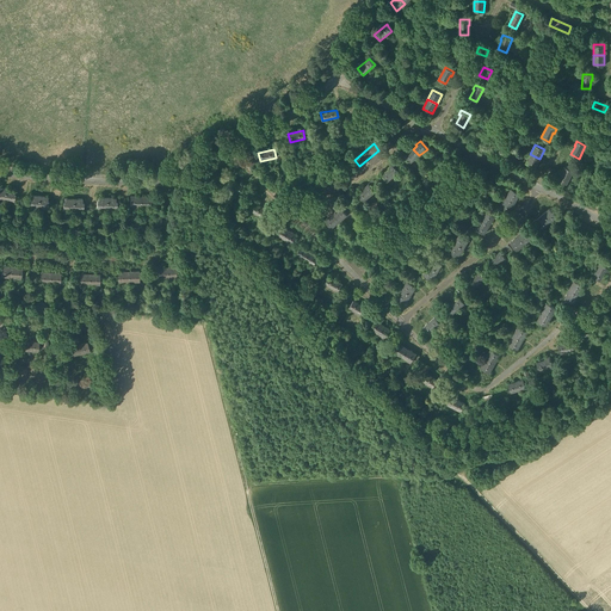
[(413,149),(411,152),(409,150),(405,154),(411,162),(419,155),(413,149)]
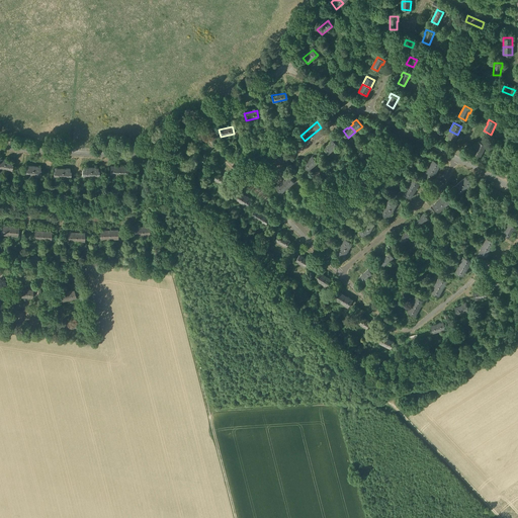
[(457,135),(449,131),(445,139),(453,143),(457,135)]
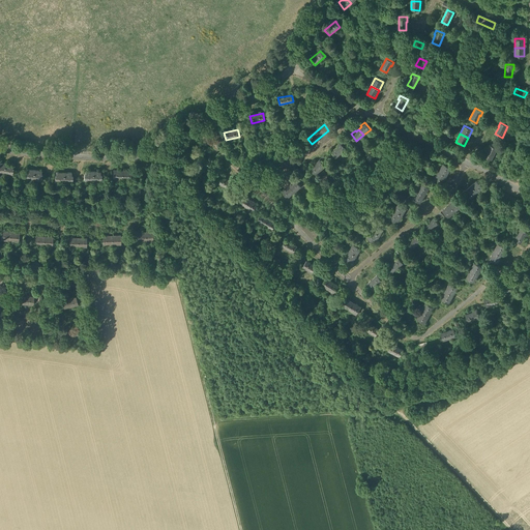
[(337,146),(331,151),(336,157),(346,149),(341,142),(336,145),(337,146)]
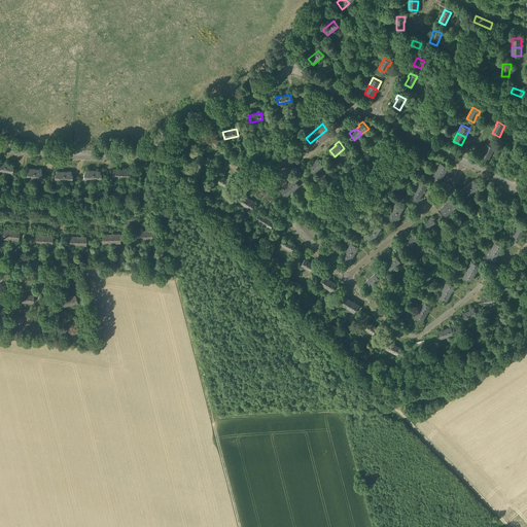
[(494,147),(487,144),(485,148),(486,148),(482,155),(489,159),(494,147)]
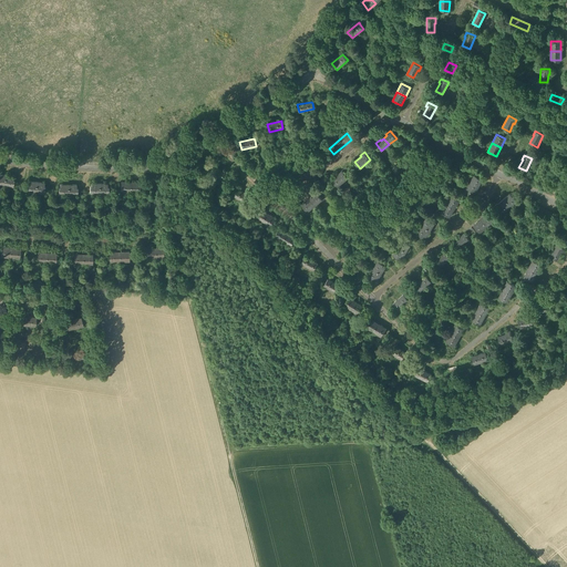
[(312,162),(296,176),(300,182),(317,167),(312,162)]
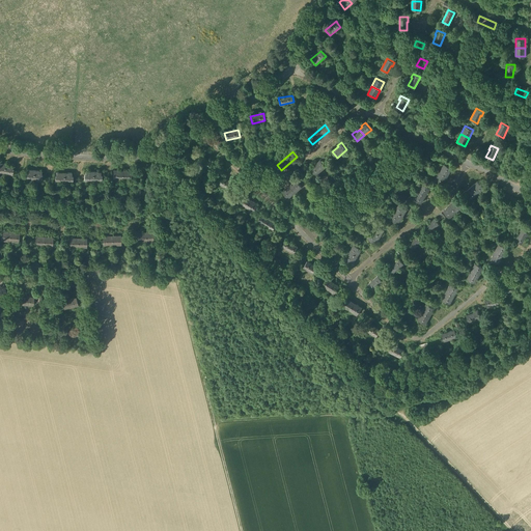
[(214,163),(201,156),(201,157),(198,162),(210,169),(214,163)]
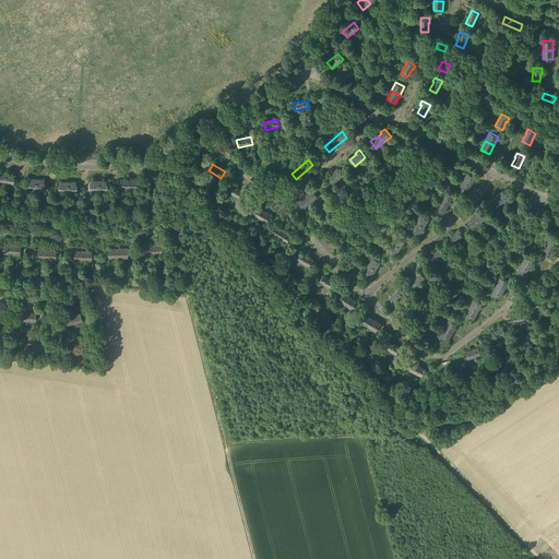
[(343,175),(337,168),(333,171),(334,173),(328,178),(333,183),(343,175)]
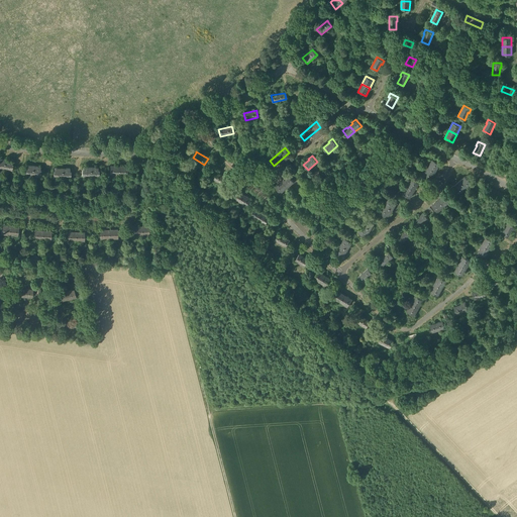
[(12,161),(5,160),(4,169),(12,170),(13,165),(12,165),(12,161)]
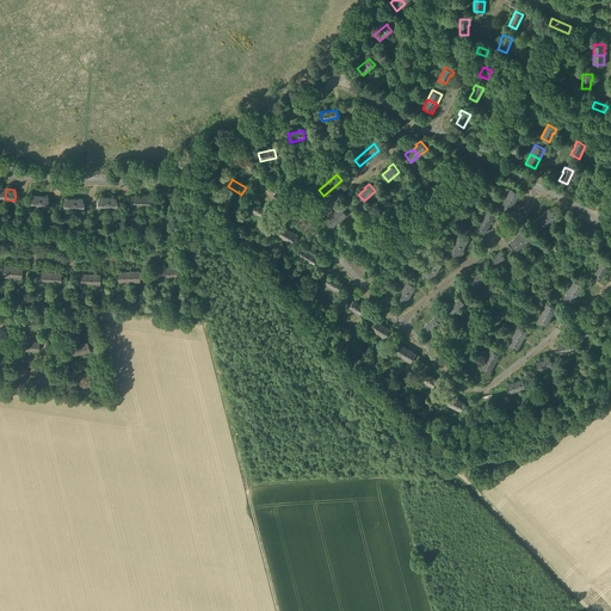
[(520,193),(511,189),(506,197),(513,202),(516,198),(517,199),(520,193)]
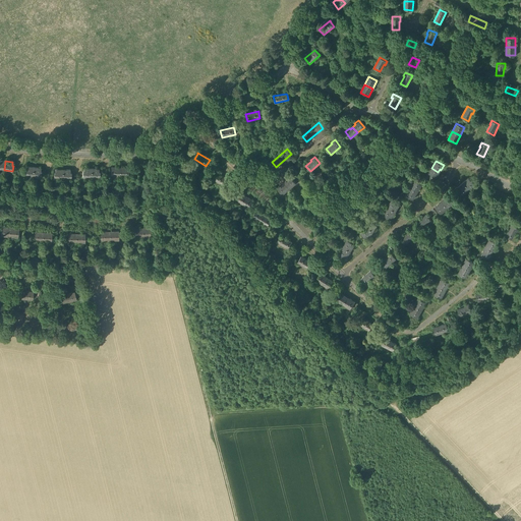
[(34,168),(26,167),(25,170),(24,170),(24,175),(33,176),(34,168)]
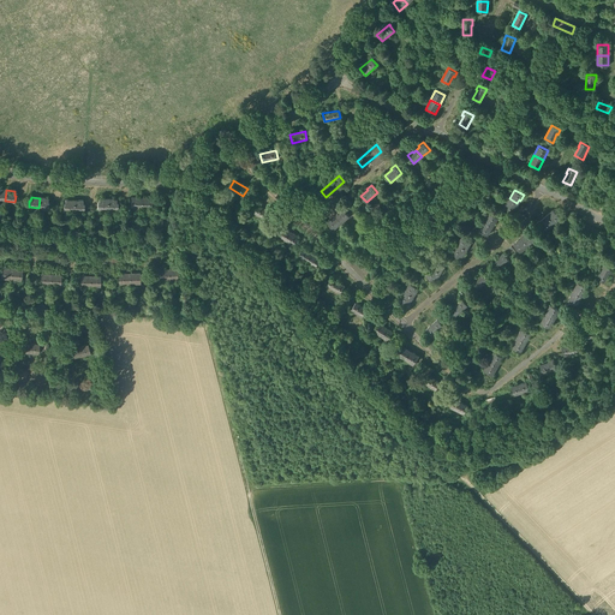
[(138,197),(131,197),(131,208),(142,208),(142,199),(138,199),(138,197)]
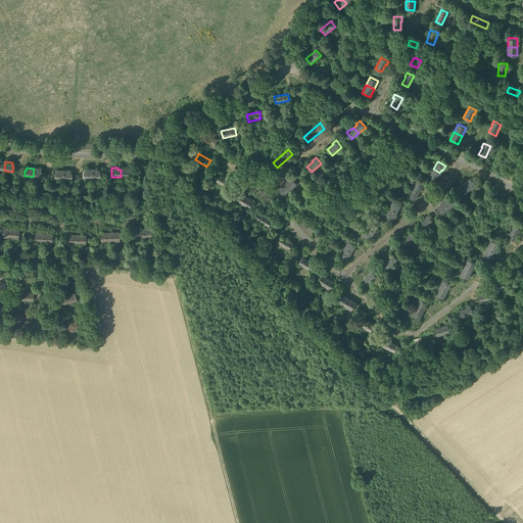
[(41,169),(34,169),(33,177),(41,178),(42,173),(41,173),(41,169)]
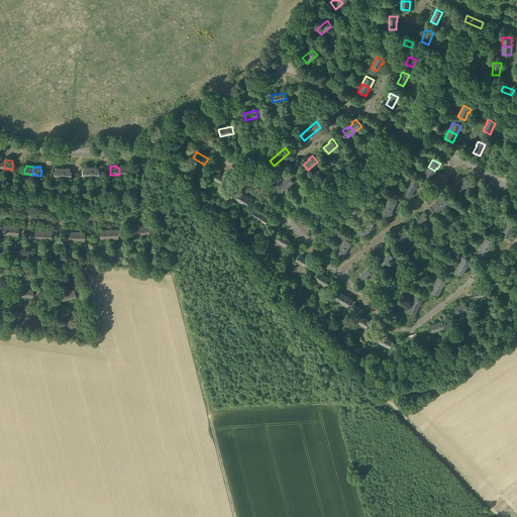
[(128,167),(122,167),(122,168),(119,168),(119,175),(128,176),(128,167)]
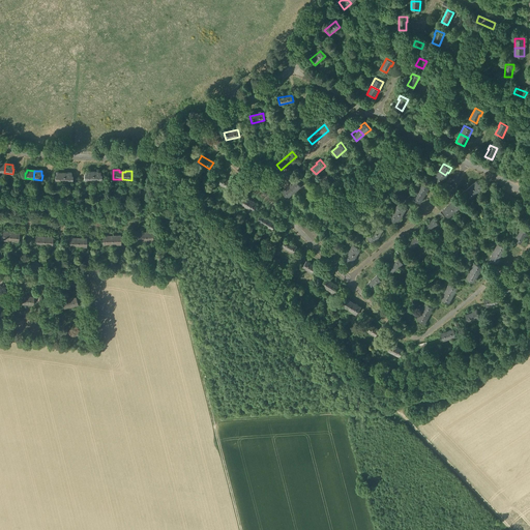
[(445,175),(439,171),(434,179),(442,183),(444,178),(443,178),(445,175)]
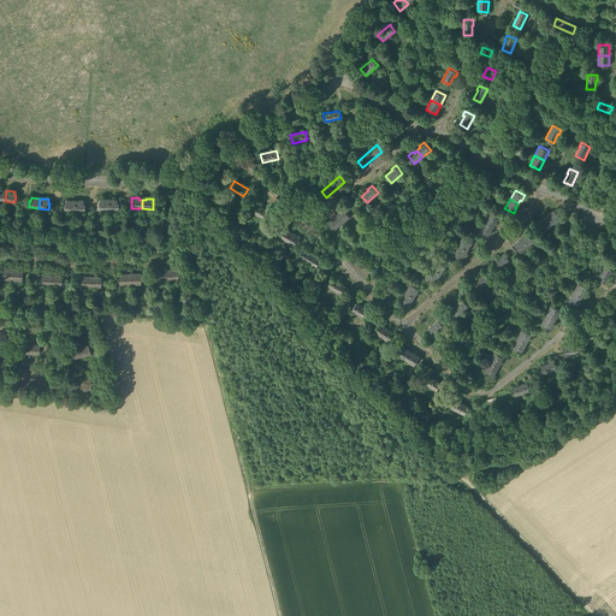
[(605,203),(596,199),(592,205),(602,209),(605,203)]
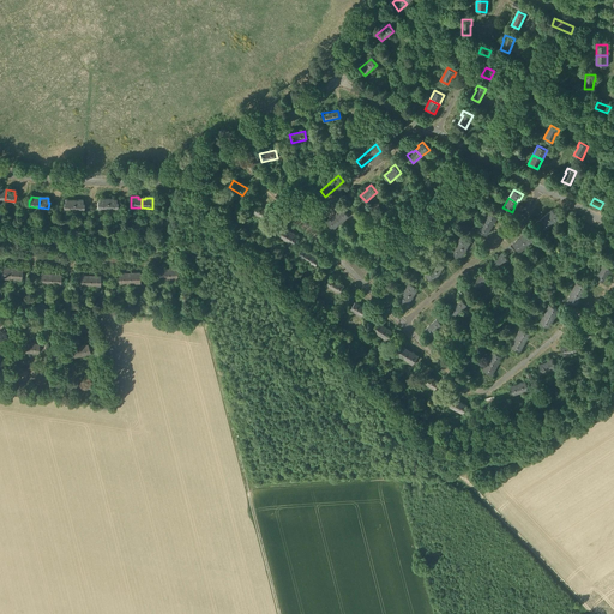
[(108,199),(98,199),(98,203),(97,203),(97,209),(108,209),(108,199)]
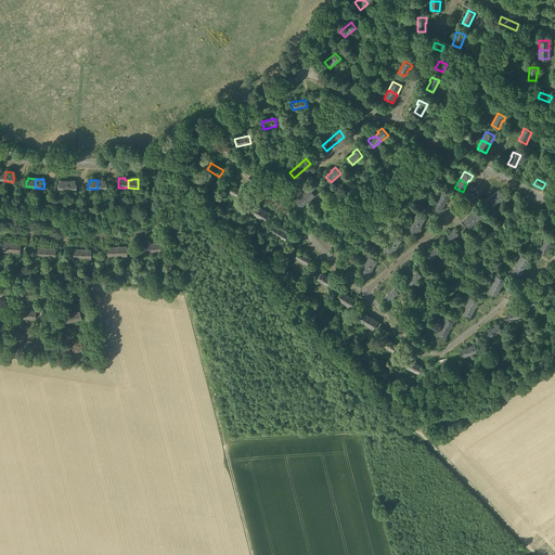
[(105,180),(98,180),(98,189),(106,190),(106,183),(105,183),(105,180)]
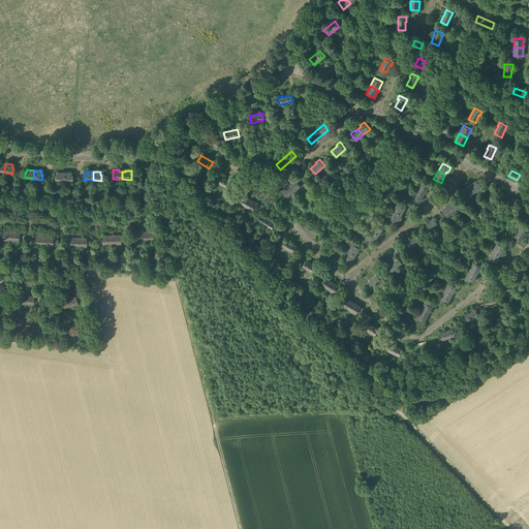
[(64,173),(57,173),(56,176),(55,175),(55,181),(64,181),(64,173)]
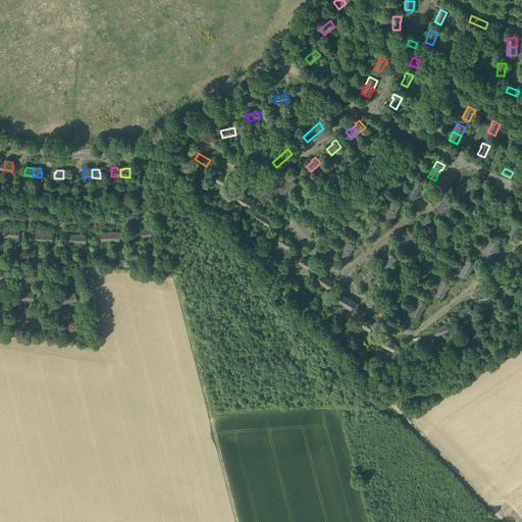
[(70,170),(63,170),(63,178),(71,179),(71,173),(70,173),(70,170)]
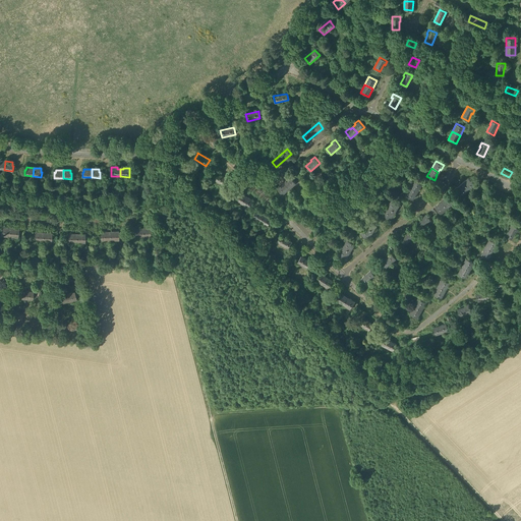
[(230,180),(219,174),(218,175),(215,180),(226,186),(230,180)]
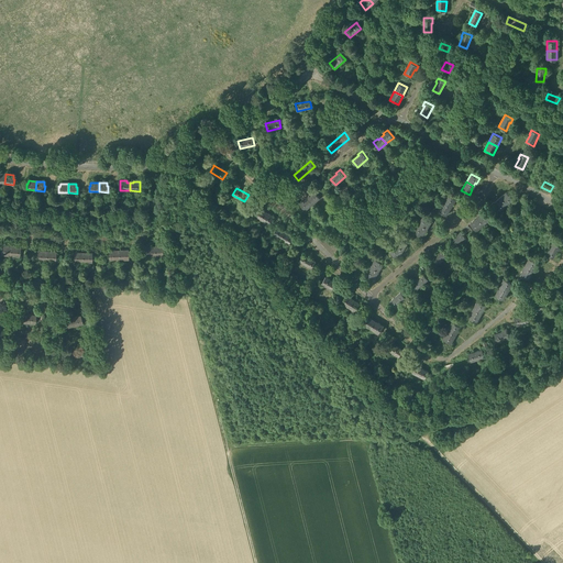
[(320,198),(315,190),(309,195),(310,196),(308,198),(312,203),(320,198)]
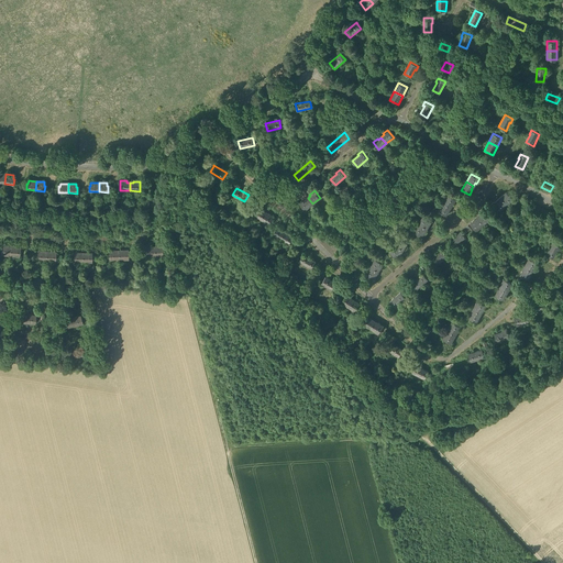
[(507,192),(500,197),(507,205),(514,199),(510,195),(509,195),(507,192)]
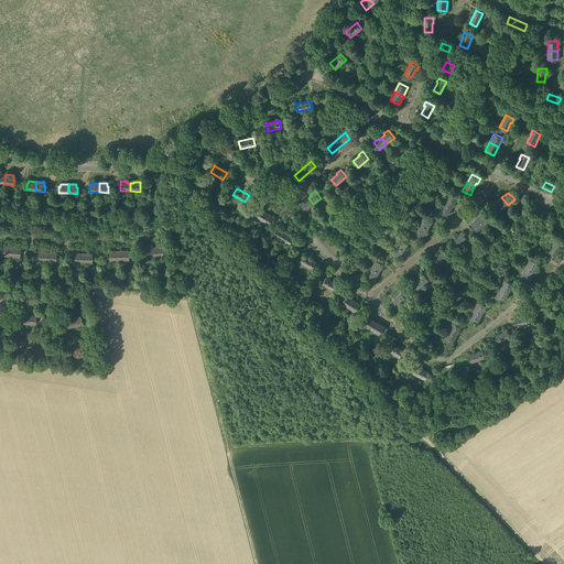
[(457,199),(448,194),(444,203),(451,207),(453,204),(454,205),(457,199)]
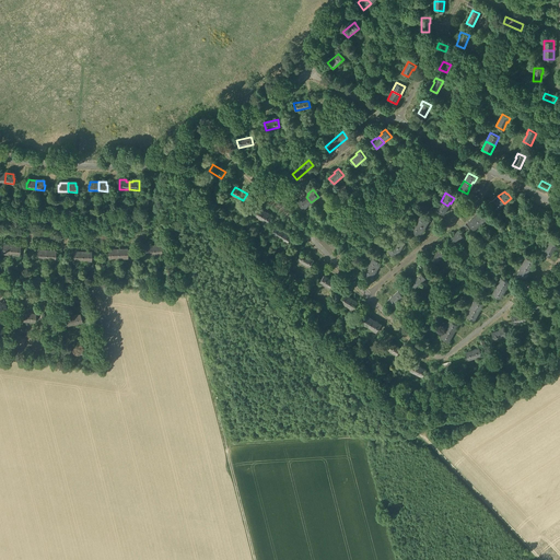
[(504,203),(498,196),(492,201),(494,205),(493,206),(497,210),(504,203)]
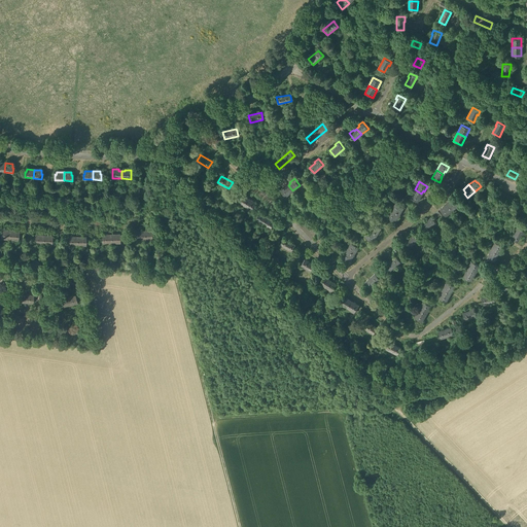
[(288,185),(285,187),(284,186),(280,189),(286,197),(292,190),(288,185)]
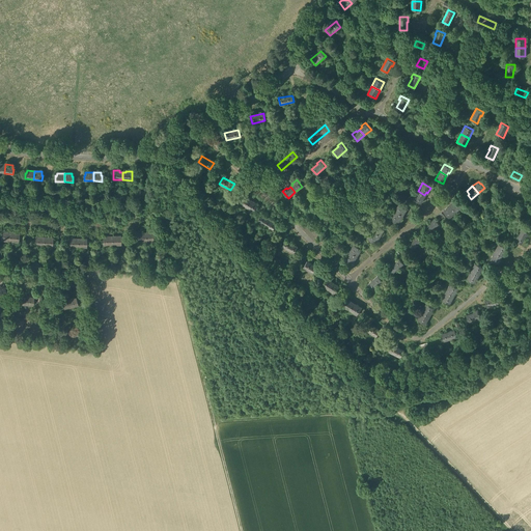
[(424,195),(418,191),(413,198),(421,203),(423,198),(422,197),(424,195)]
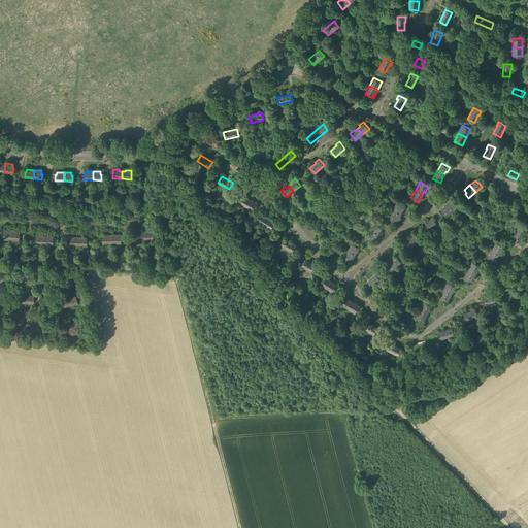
[(518,200),(504,193),(500,199),(514,206),(518,200)]
